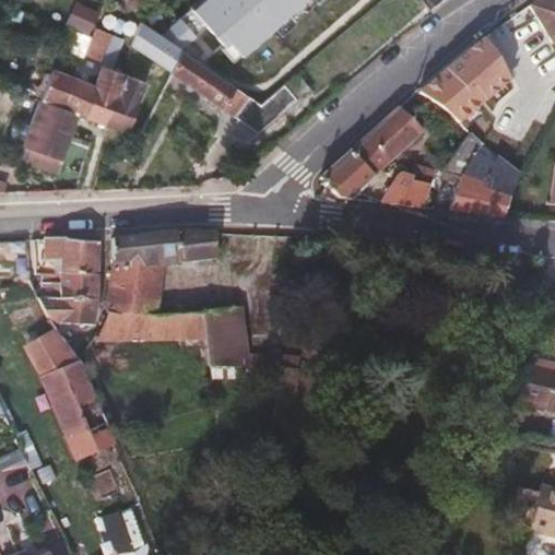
[(203,0),(198,4),(246,51),(306,0),(203,0)]
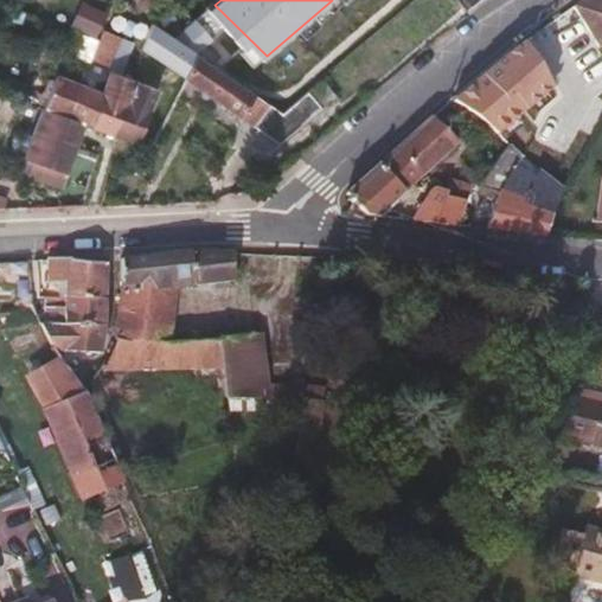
[(588,0),(576,7),(601,47),(601,0),(588,0)]
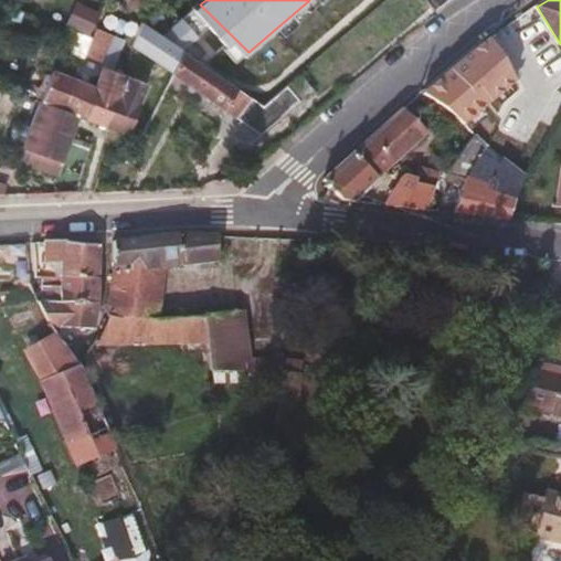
[(156,57),(172,71),(186,49),(143,19),(134,42),(156,57)]
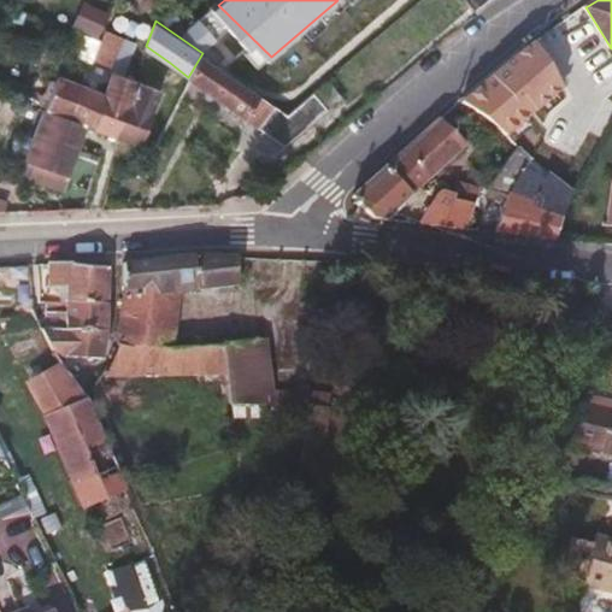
[(470,94),(515,136),(572,84),(539,37),(470,94)]
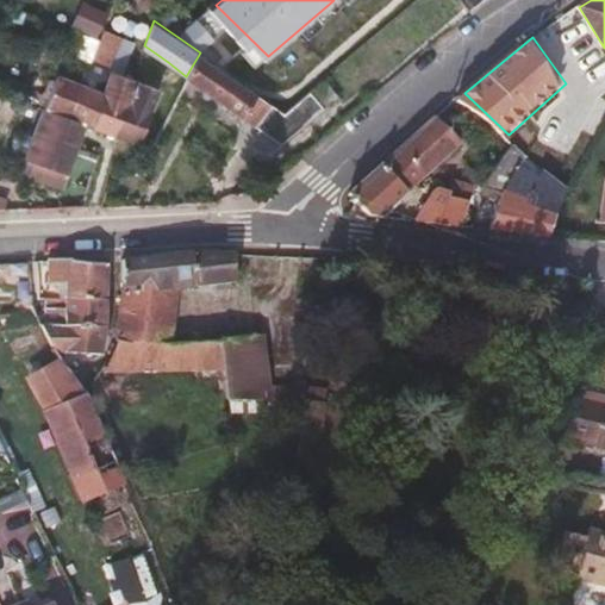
[(116,133),(133,76),(120,72),(125,54),(99,43),(87,70),(107,78),(105,88),(108,89),(93,125),(95,126),(116,133)]
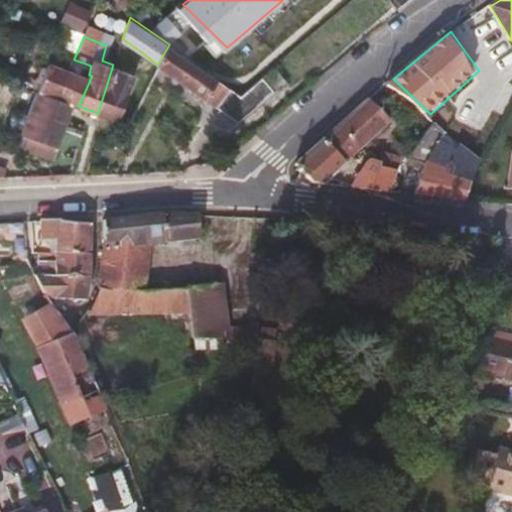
[(169,44),(157,65),(158,65),(216,104),(218,105),(238,118),(287,79),(274,65),(240,93),(169,44)]
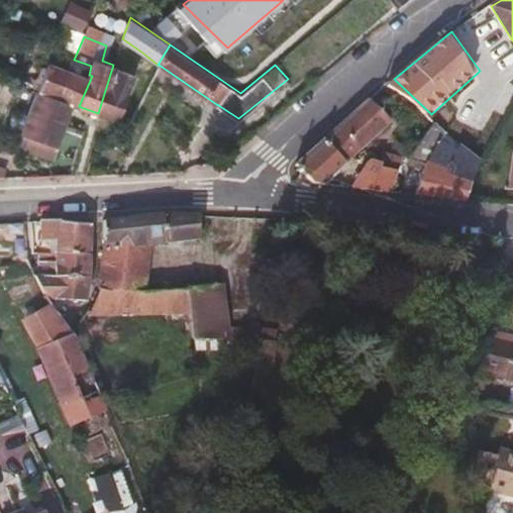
[(158,65),(142,53),(132,73),(136,74),(134,79),(147,87),(159,65),(158,65)]
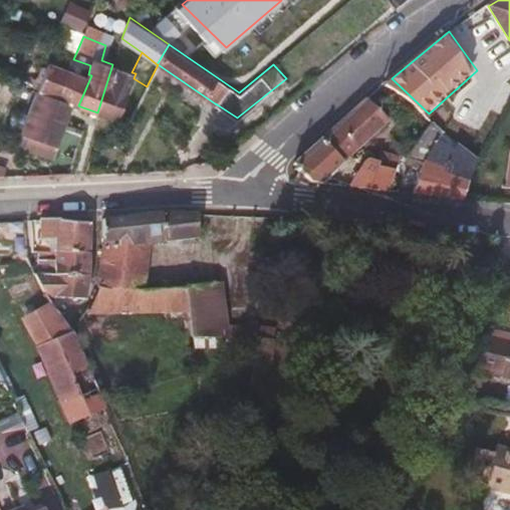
[(58,96),(70,67),(49,60),(38,89),(58,96)]
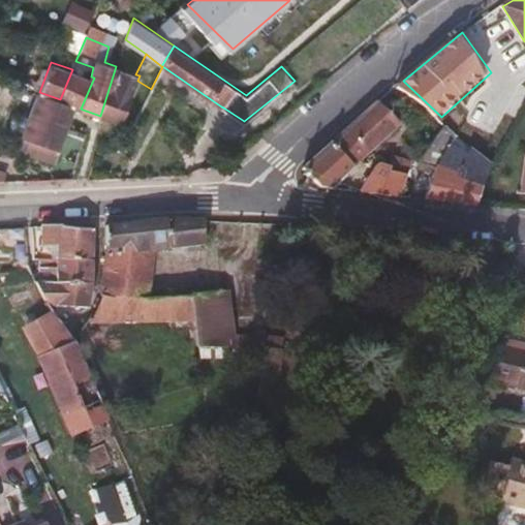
[(116,66),(100,116),(111,120),(121,124),(137,81),(140,75),(135,74),(116,66)]
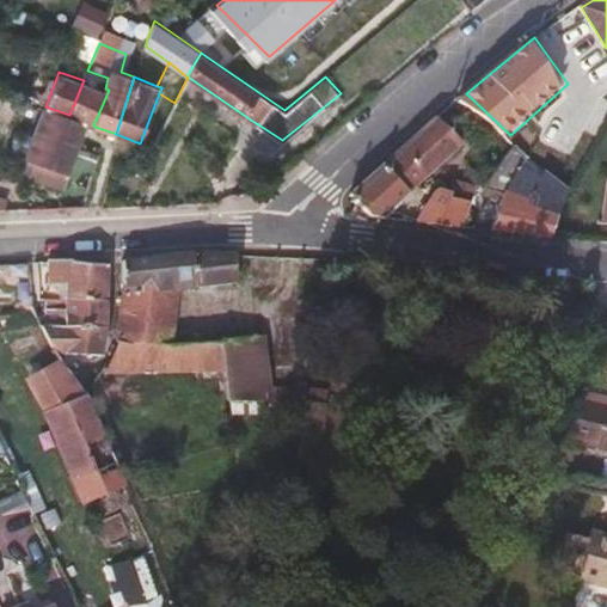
[(87,122),(93,126),(109,90),(105,89),(84,80),(69,115),(87,122)]
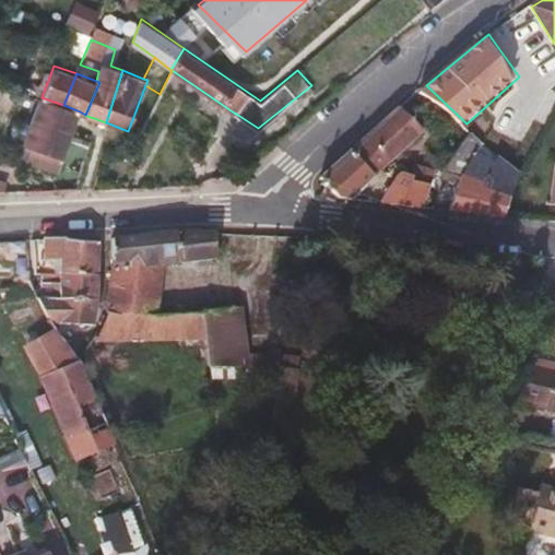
[(54,128),(63,105),(42,97),(16,161),(37,166),(46,139),(49,139),(54,128)]
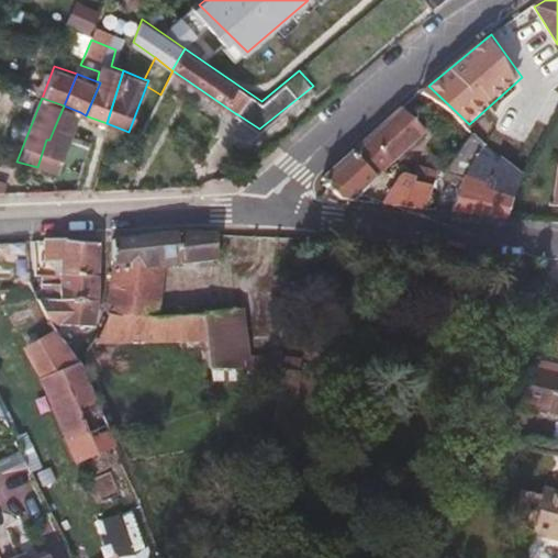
[(80,112),(64,105),(54,129),(70,135),(80,112)]
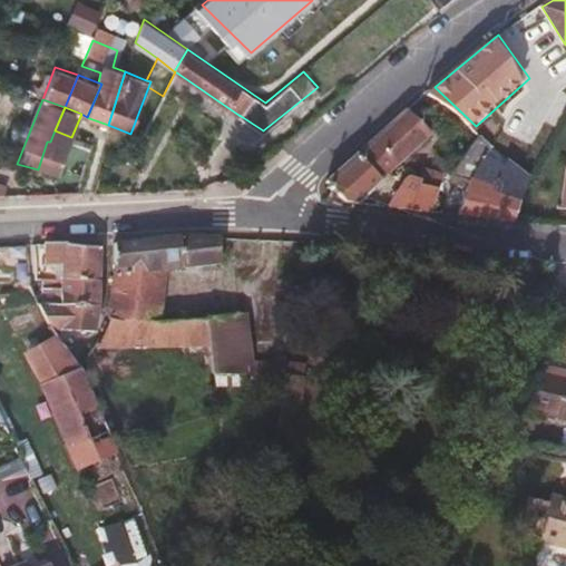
[(408,109),(362,150),(386,178),(392,172),(431,134),(408,109)]
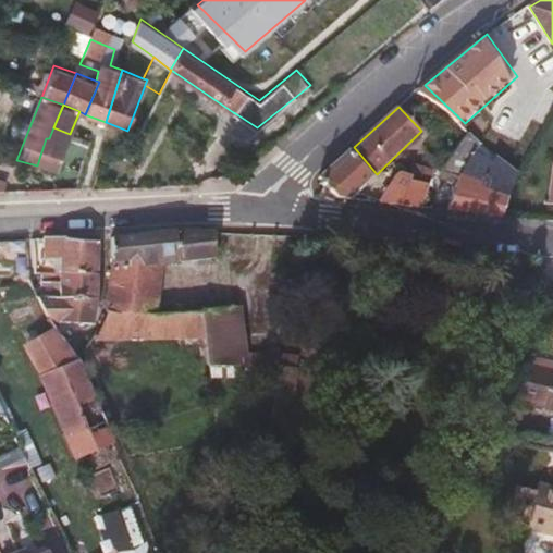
[(57,172),(70,134),(53,127),(49,138),(46,138),(37,166),(57,172)]
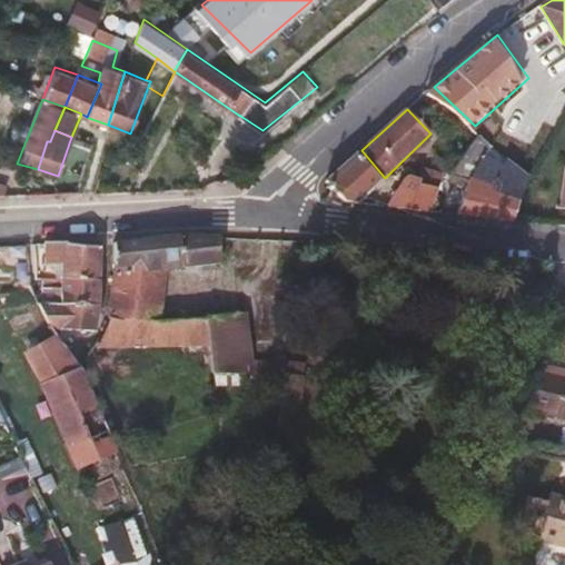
[(532,176),(491,142),(472,177),(469,177),(457,214),(515,220),(532,176)]
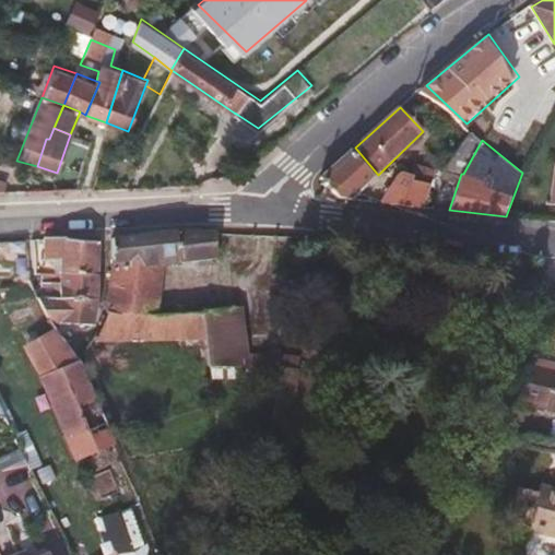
[(378,175),(355,148),(321,176),(341,199),(352,200),(378,175)]
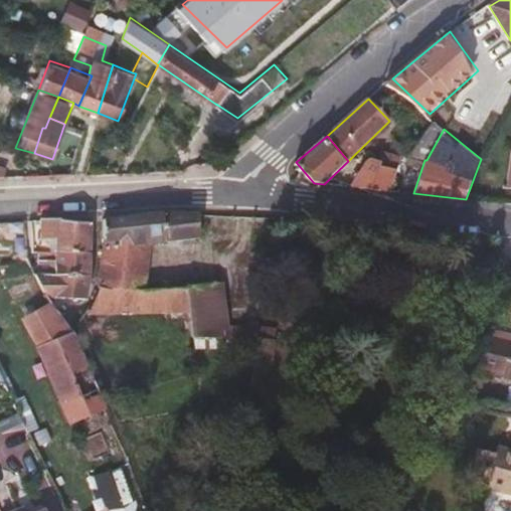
[(382,167),(396,170),(398,166),(401,158),(407,159),(412,151),(397,148),(395,154),(384,151),(380,161),(382,162),(382,167)]
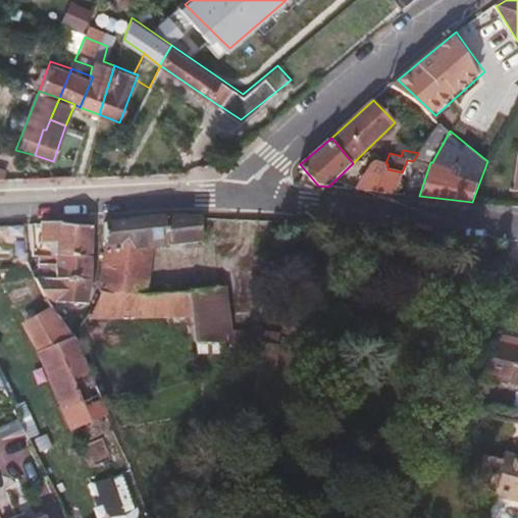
[(387,164),(385,163),(379,161),(376,161),(371,163),(358,190),(394,194),(402,172),(387,169),(387,164)]
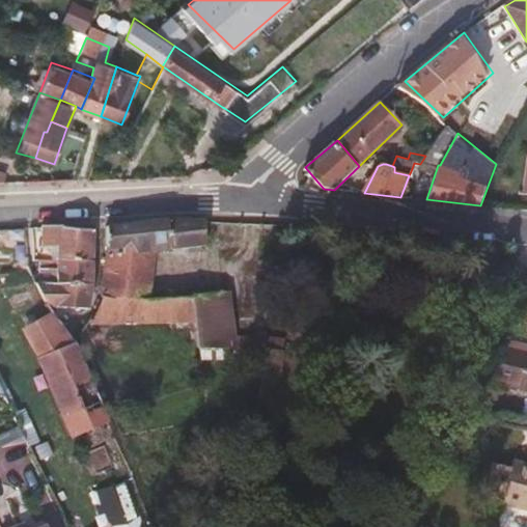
[(420,173),(411,171),(409,175),(400,197),(414,198),(420,173)]
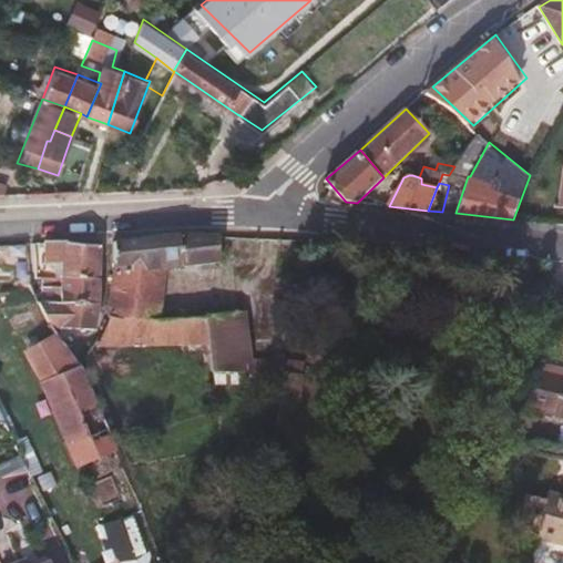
[(116,270),(109,318),(144,318),(151,270),(164,268),(218,259),(218,233),(188,229),(115,239),(116,270)]
